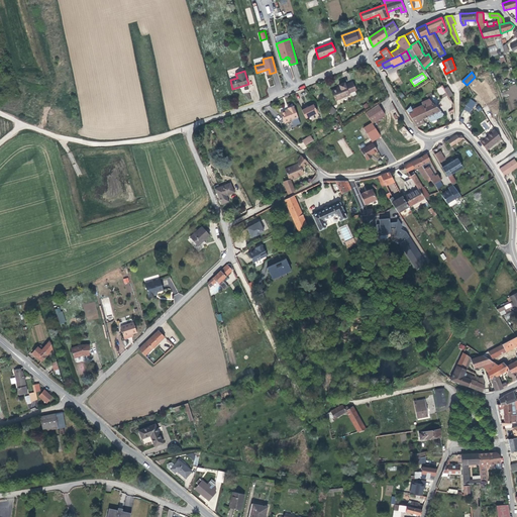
[(340,87),(332,91),(335,100),(349,95),(348,93),(355,90),(352,83),(345,85),(344,83),(339,85),(340,87)]
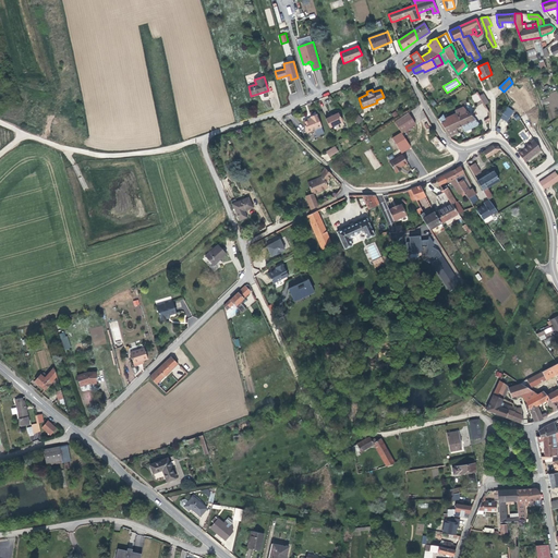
[(471,96),(477,107),(483,102),(478,96),(476,93),(471,96)]
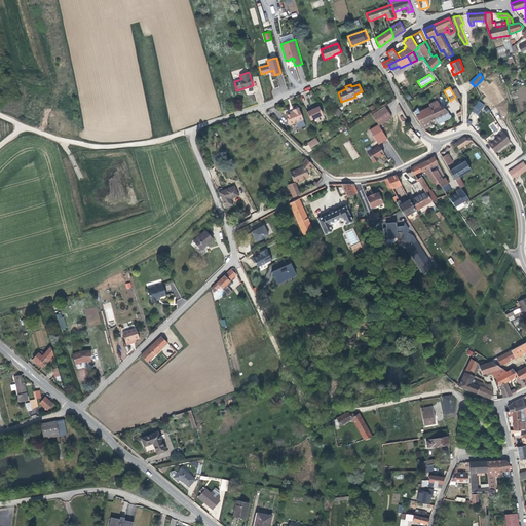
[(451,90),(455,97),(456,99),(460,97),(455,88),(451,90)]
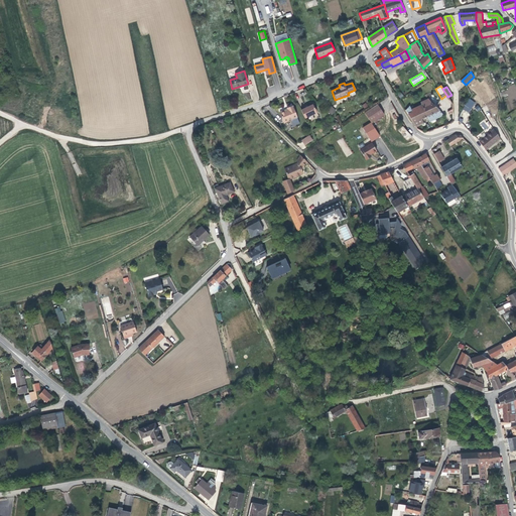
[(405,110),(416,127),(423,123),(421,118),(427,116),(429,121),(443,115),(433,103),(428,99),(422,102),(421,103),(421,105),(411,110),(409,106),(405,110)]
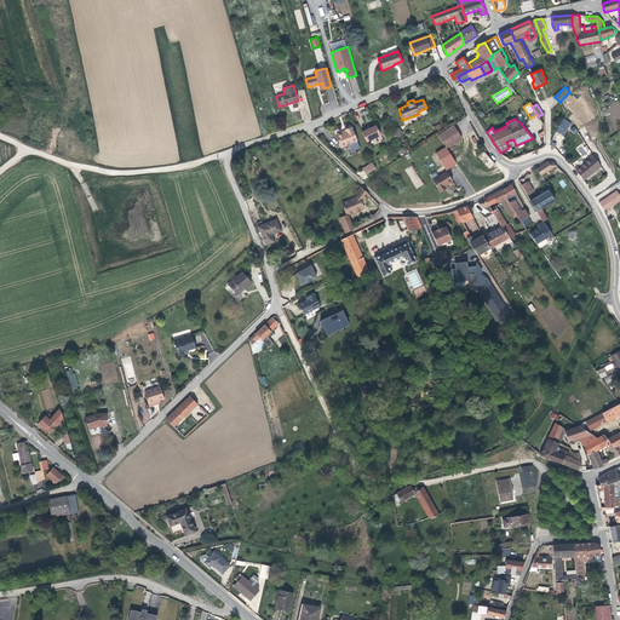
[(566,131),(572,124),(564,119),(558,126),(566,131)]
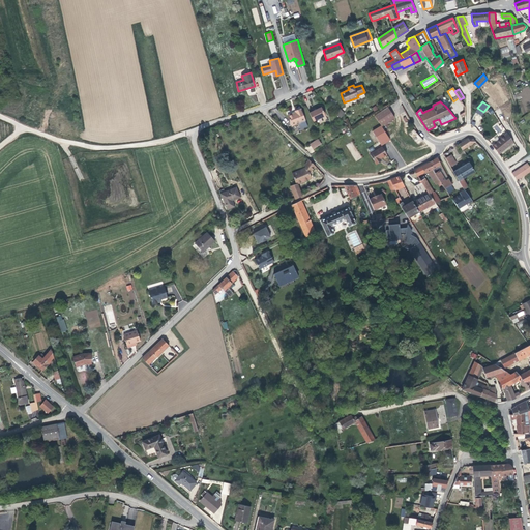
[(322,107),(310,113),(314,121),(325,115),(322,107)]
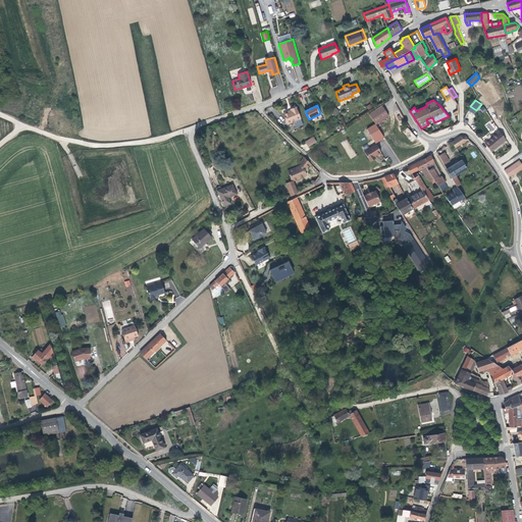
[(381,105),(369,113),(375,124),(388,116),(381,105)]
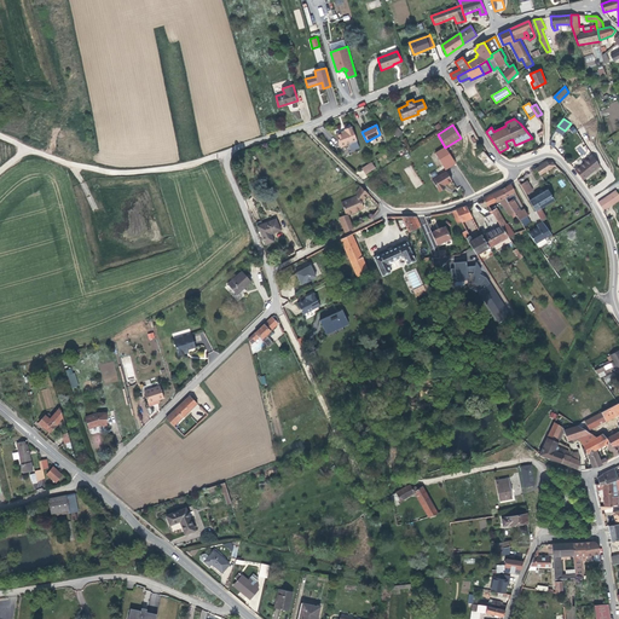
[(345,132),(336,134),(341,148),(357,142),(352,128),(345,132)]
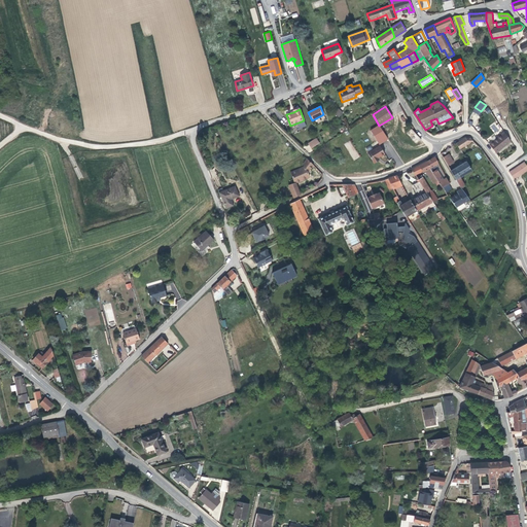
[(338,118),(343,113),(339,109),(334,113),(338,118)]
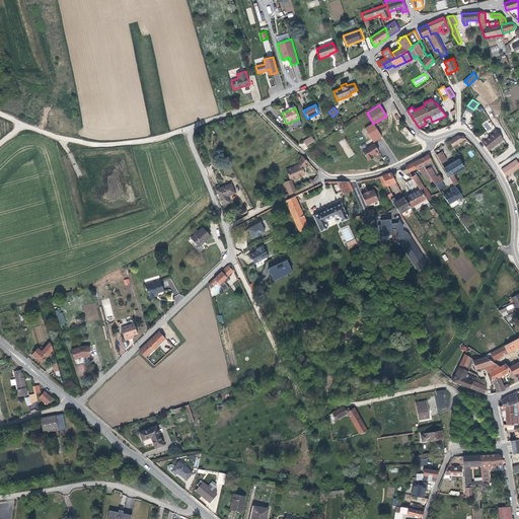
[(415,138),(405,127),(399,132),(410,142),(415,138)]
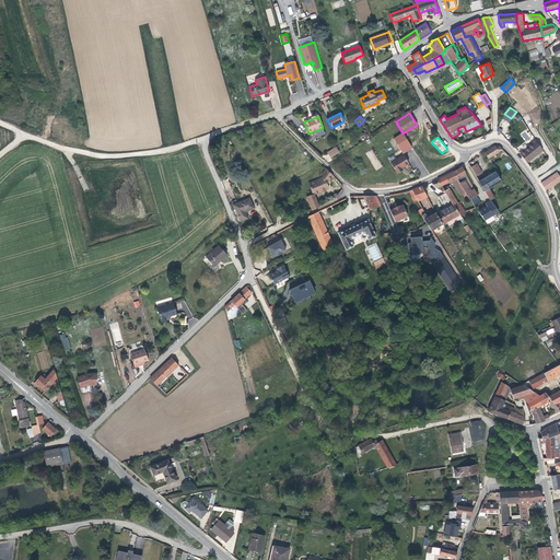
[(543,150),(536,140),(527,147),(528,148),(521,154),(527,163),(543,150)]
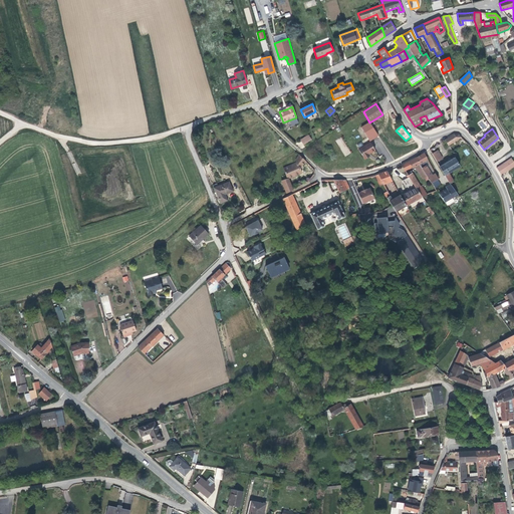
[(303,145),(311,140),(308,135),(300,140),(303,145)]
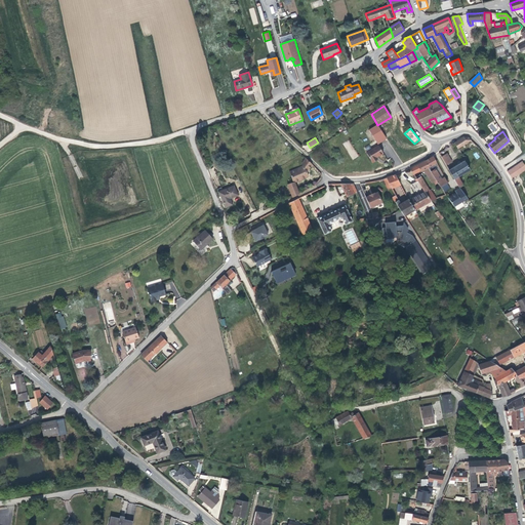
[(463,137),(455,143),(455,144),(458,148),(471,140),(468,137),(463,137)]
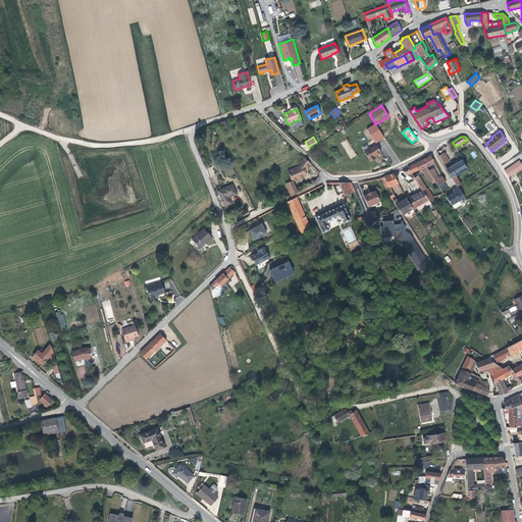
[(381,152),(376,145),(364,152),(370,161),(375,158),(374,156),(381,152)]
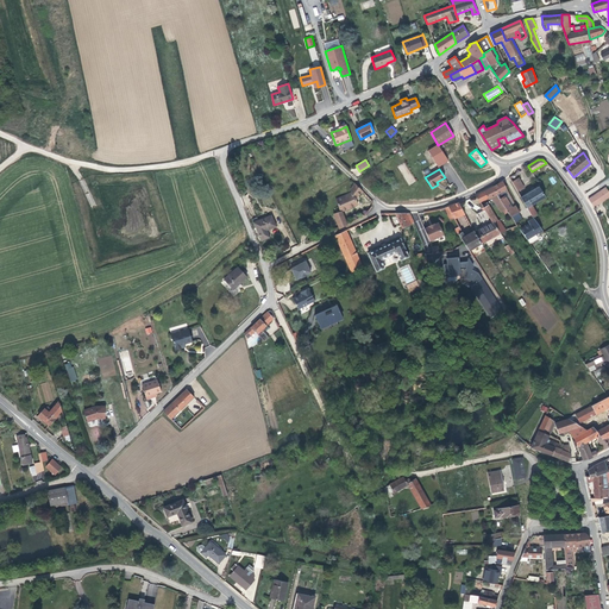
[(519,179),(513,182),(518,192),(523,188),(519,179)]
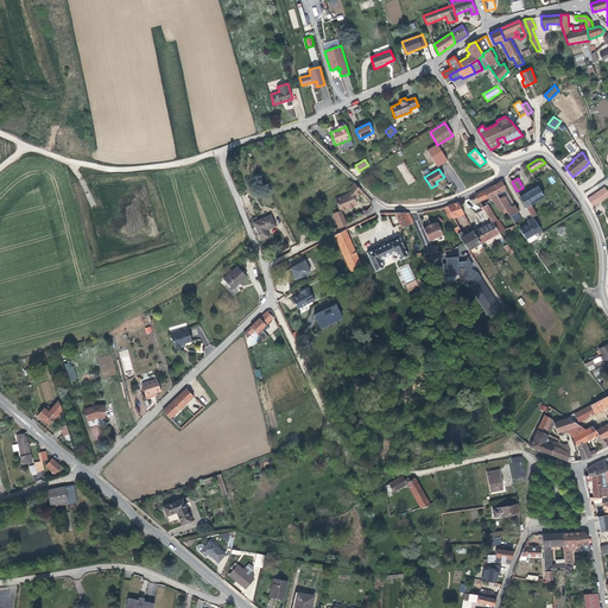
[(519,211),(514,206),(506,189),(501,181),(483,191),(487,198),(488,198),(491,197),(500,211),(502,210),(504,213),(507,211),(510,216),(511,216),(518,213),(519,211)]
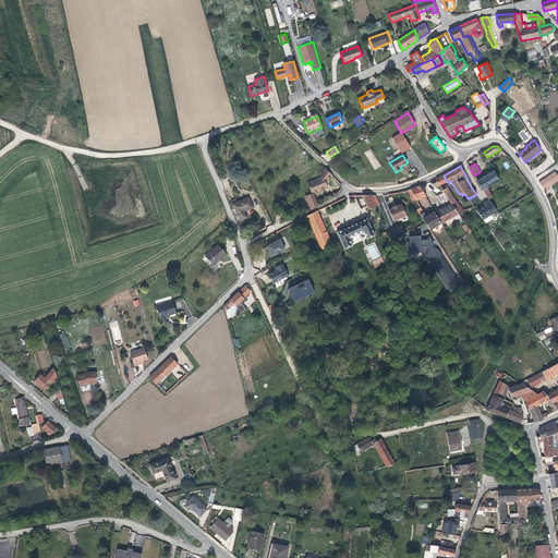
[(311,209),(318,206),(313,194),(328,187),(326,183),(328,182),(327,181),(332,174),(325,168),(322,173),(323,176),(307,182),(312,194),(305,196),(311,209)]
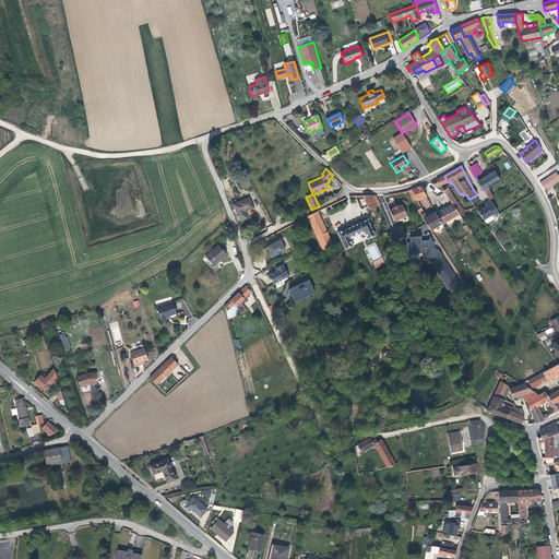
[(488,175),(478,180),(478,181),(489,199),(492,197),(488,188),(500,181),(494,171),(490,174),(489,171),(487,174),(488,175)]
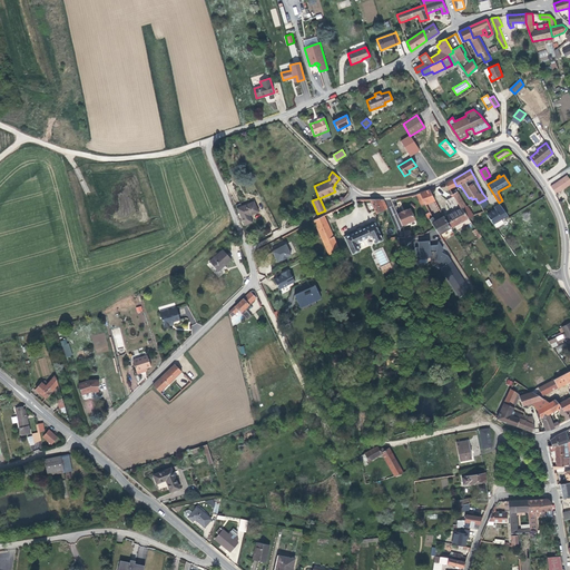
[(569,184),(569,179),(567,175),(551,186),(556,194),(569,184)]
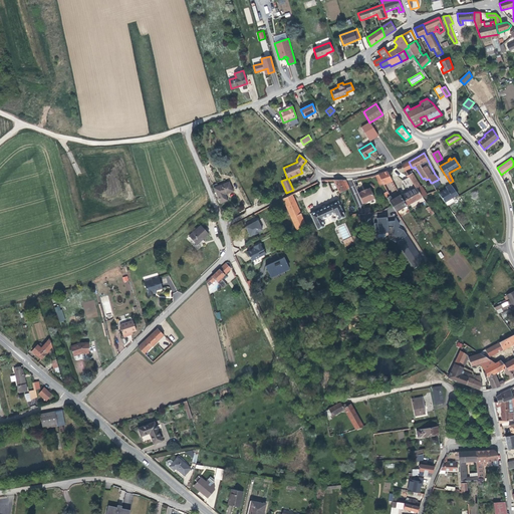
[(409,162),(402,165),(402,166),(405,171),(412,168),(409,162)]
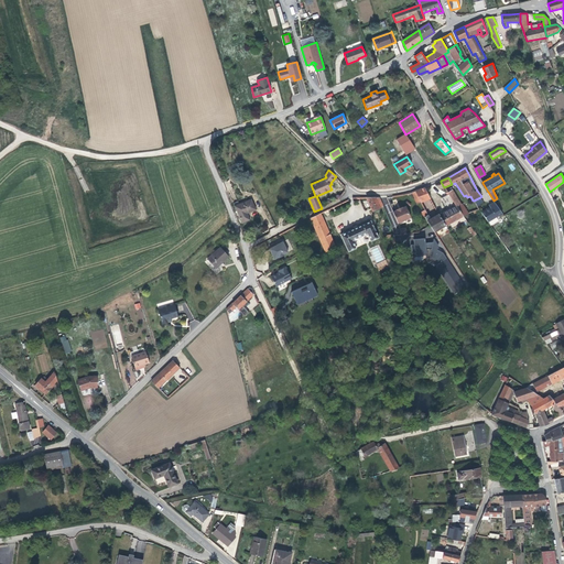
[(430,198),(424,187),(415,192),(421,202),(430,198)]
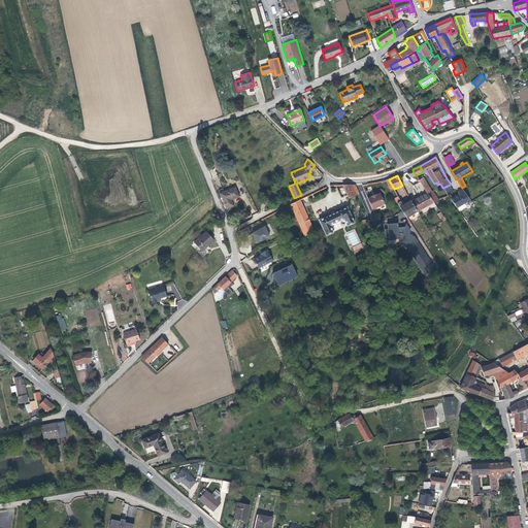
[(433,202),(438,199),(432,190),(431,191),(422,175),(418,178),(420,182),(422,186),(433,202)]
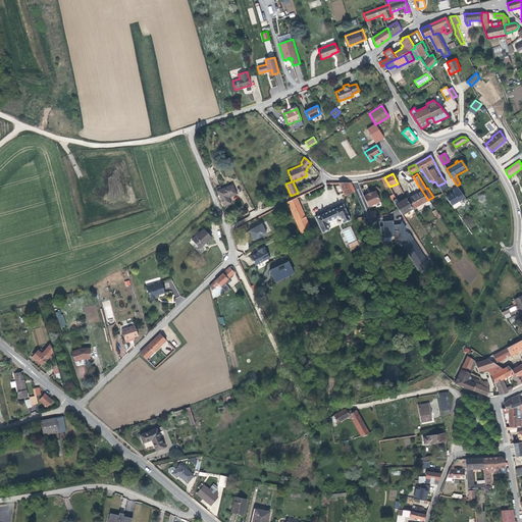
[(389,187),(384,177),(381,178),(386,189),(389,187)]
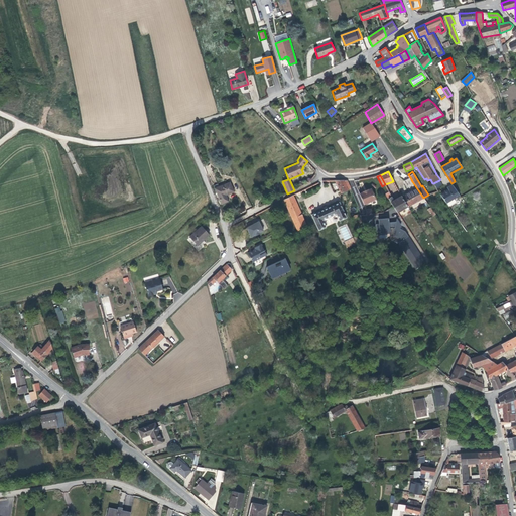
[(404,180),(411,191),(402,197),(408,206),(423,198),(412,181),(410,177),(404,180)]
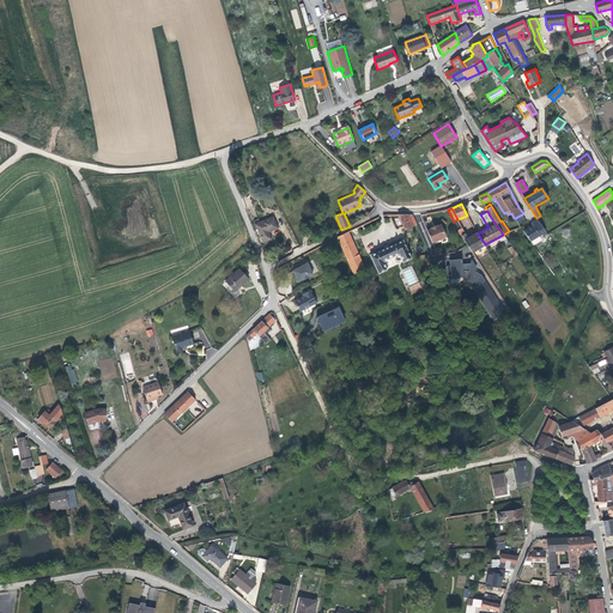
[(408,214),(399,214),(405,230),(413,226),(408,214)]
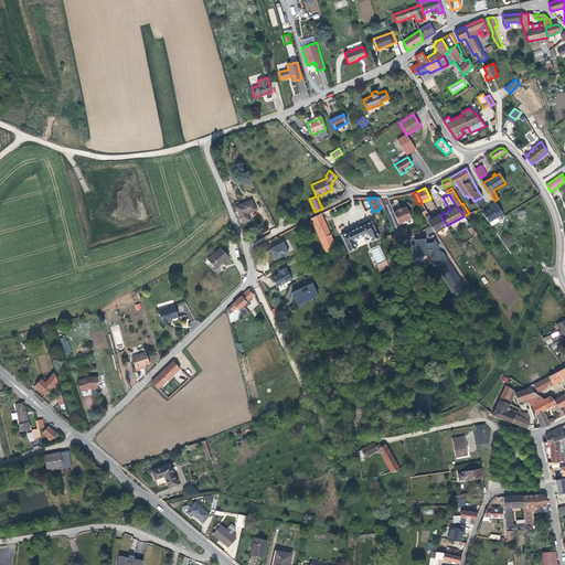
[(381,198),(376,198),(381,209),(385,206),(381,198)]
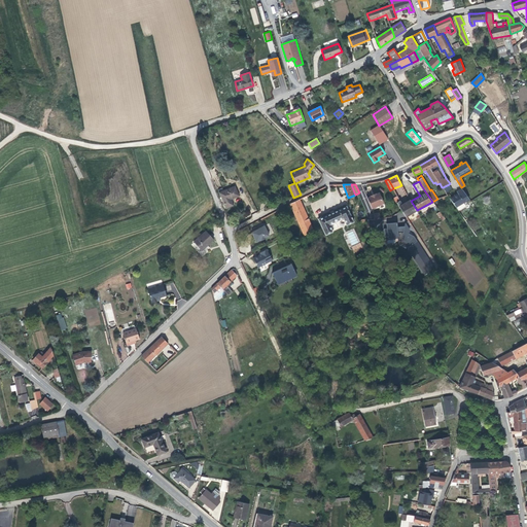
[(443,187),(446,192),(452,188),(449,184),(443,187)]
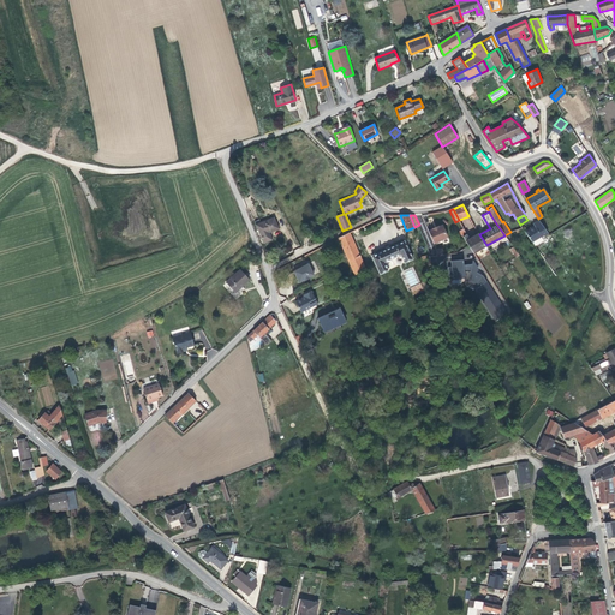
[(269,233),(279,228),(274,218),(256,225),(264,243),(273,239),(269,233)]
